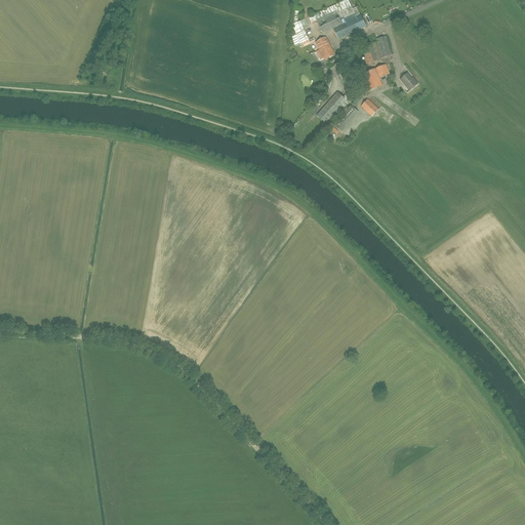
[(364,21),(363,22),(357,7),(352,9),(348,0),(346,0),(309,17),(312,25),(317,23),(323,35),(334,29),(336,34),(335,35),(338,40),(367,27),(364,21)]
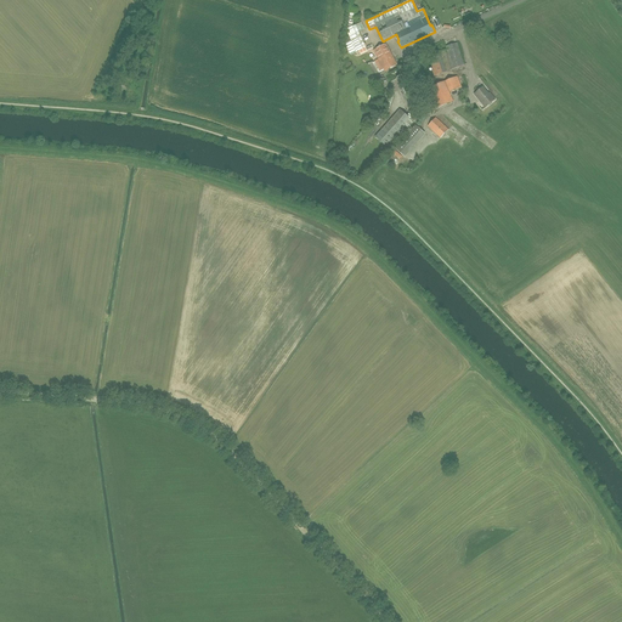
[(346,30),(351,41),(345,44),(350,55),(356,52),(358,51),(361,56),(368,52),(366,47),(358,32),(363,29),(363,28),(361,23),(346,30)]
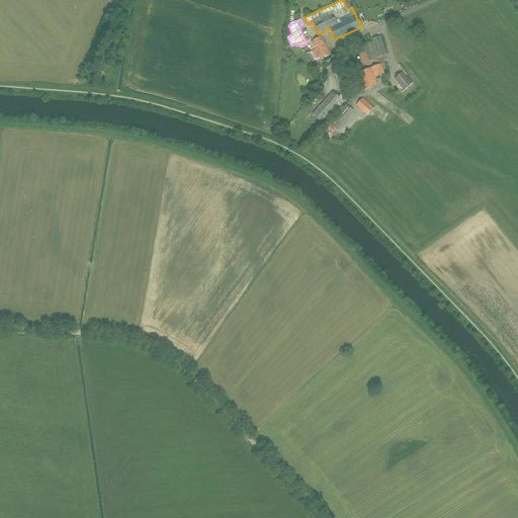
[(371,38),(377,58),(386,55),(380,36),(371,38)]
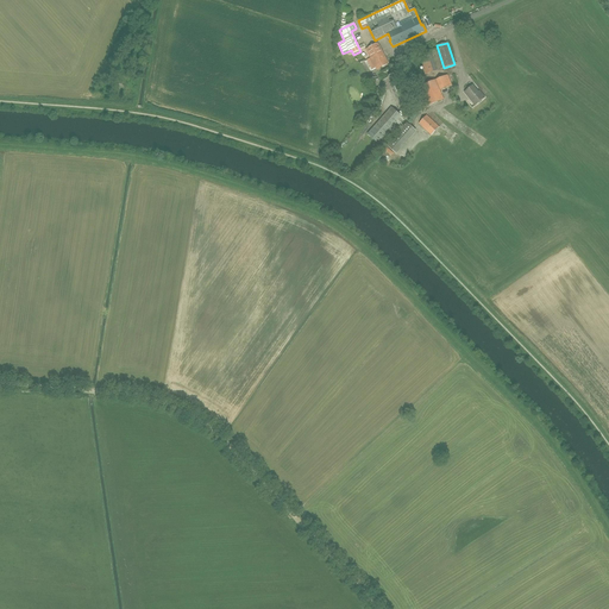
[(382,51),(381,49),(378,44),(366,50),(371,58),(366,61),(380,55),(378,52),(382,51)]
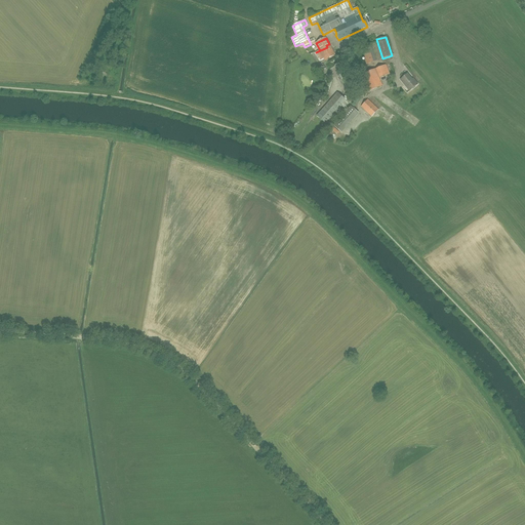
[(325,59),(328,58),(335,54),(329,44),(326,45),(327,47),(316,52),(320,58),(323,56),(325,59)]
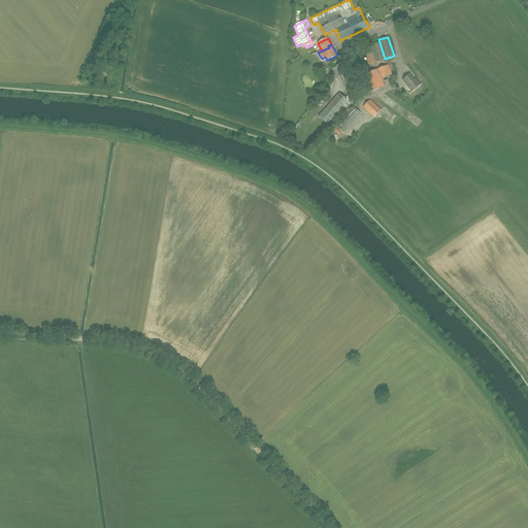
[(363,47),(369,65),(378,62),(372,44),(363,47)]
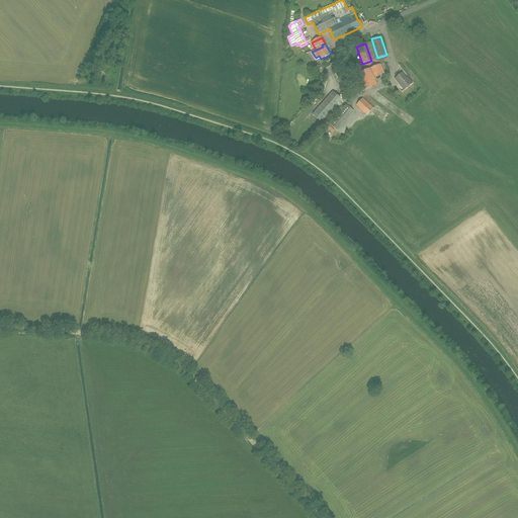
[(358,73),(365,90),(377,85),(374,77),(384,73),(380,64),(358,73)]
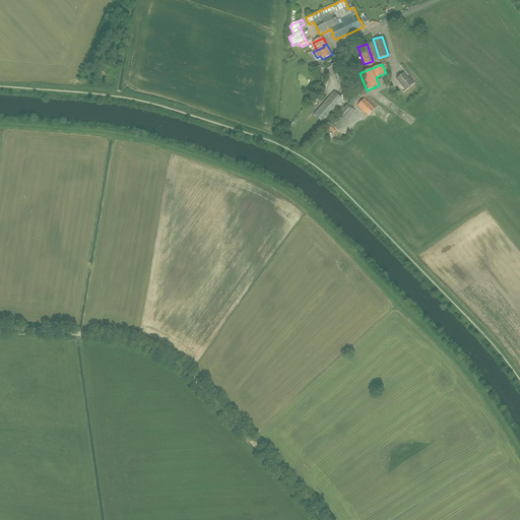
[(345,102),(345,103),(348,100),(352,95),(349,90),(340,68),(333,71),(343,93),(341,93),(345,102)]
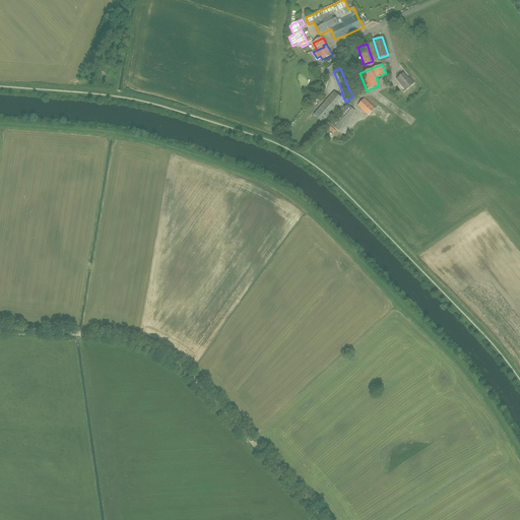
[(403,73),(397,79),(406,90),(413,83),(411,80),(410,81),(403,73)]
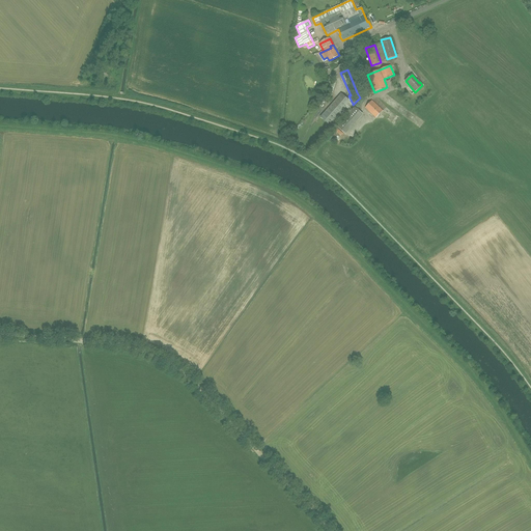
[(360,85),(365,99),(371,95),(366,82),(360,85)]
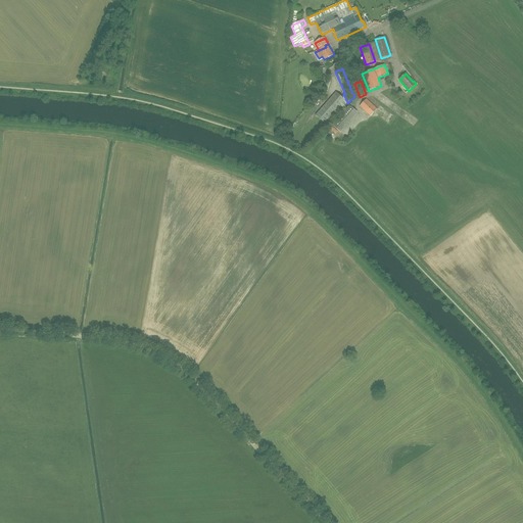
[(347,102),(336,92),(316,115),(327,126),(347,102)]
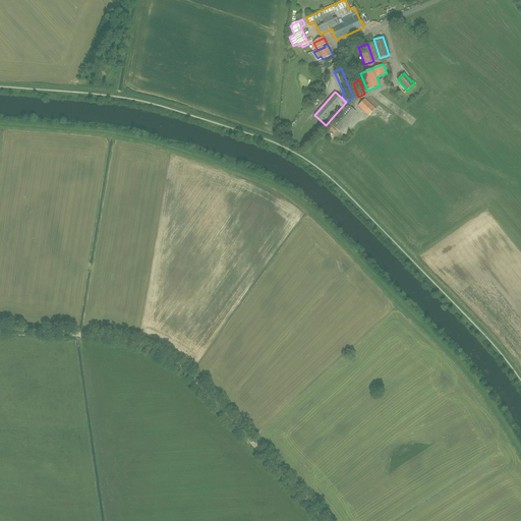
[(377,109),(365,99),(358,106),(368,116),(377,109)]
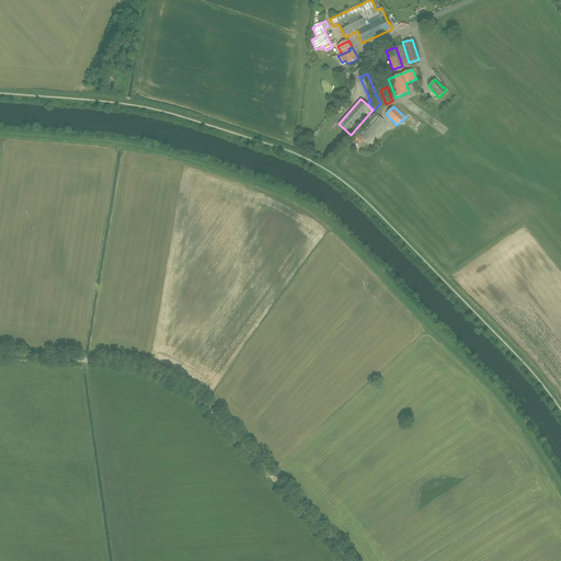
[(365,141),(384,121),(375,113),(356,135),(365,141)]
